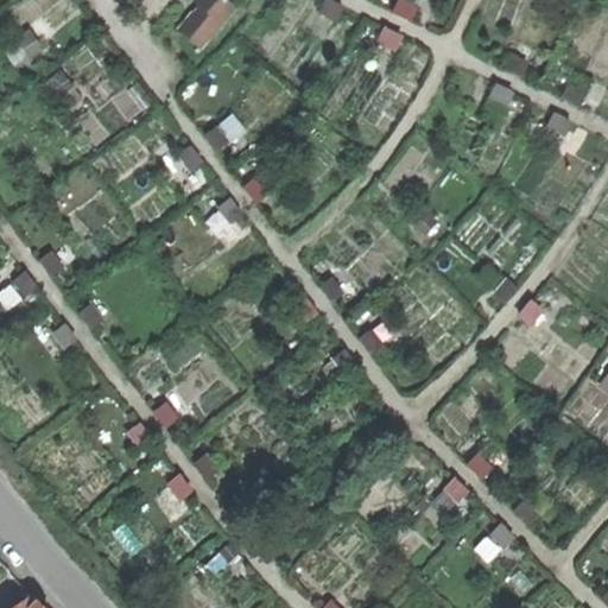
[(191,37),(206,51),(236,17),(217,0),(210,0),(200,12),(207,19),(191,37)]
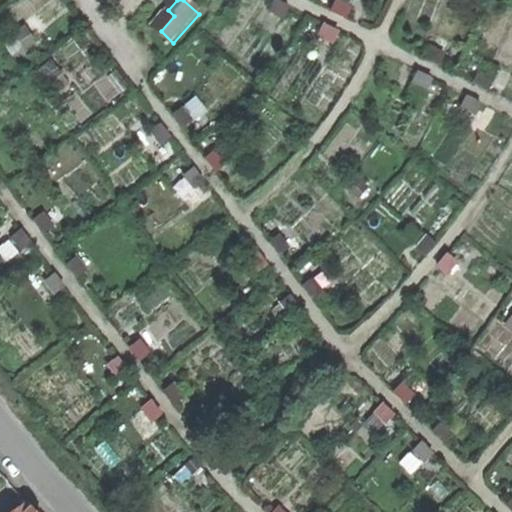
[(286,18),(292,7),(278,0),(275,0),(271,11),(286,18)]
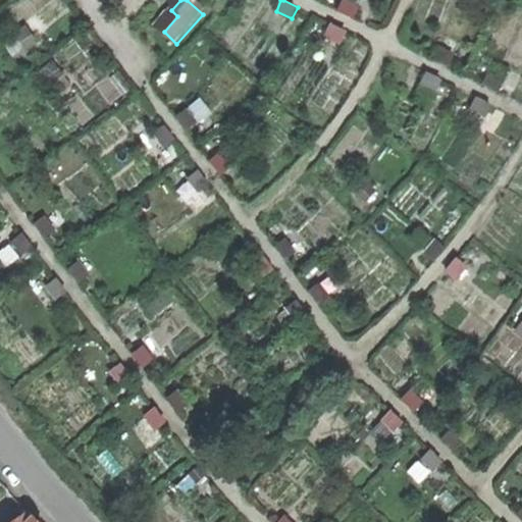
[(362,7),(348,0),(342,0),(337,9),(356,18),(362,7)]
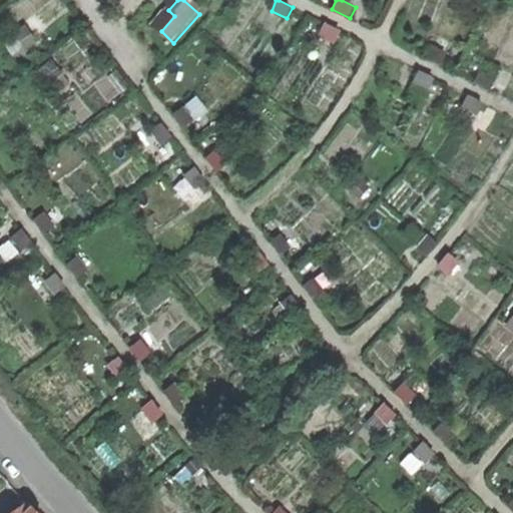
[(341,31),(325,23),(318,37),(334,45),(341,31)]
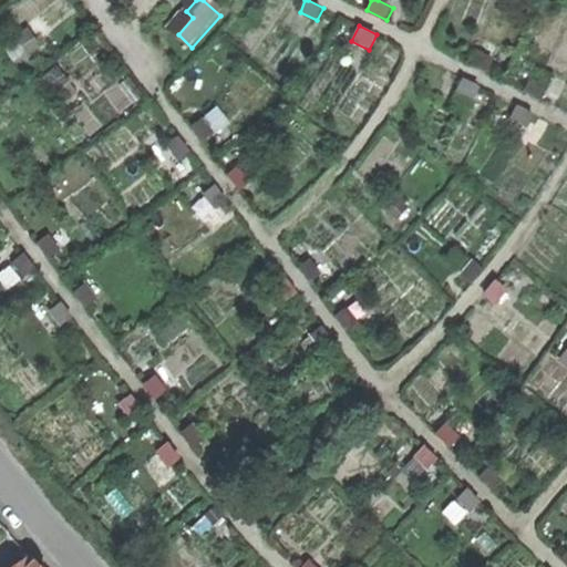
[(29,27),(18,35),(31,52),(41,43),(29,27)]
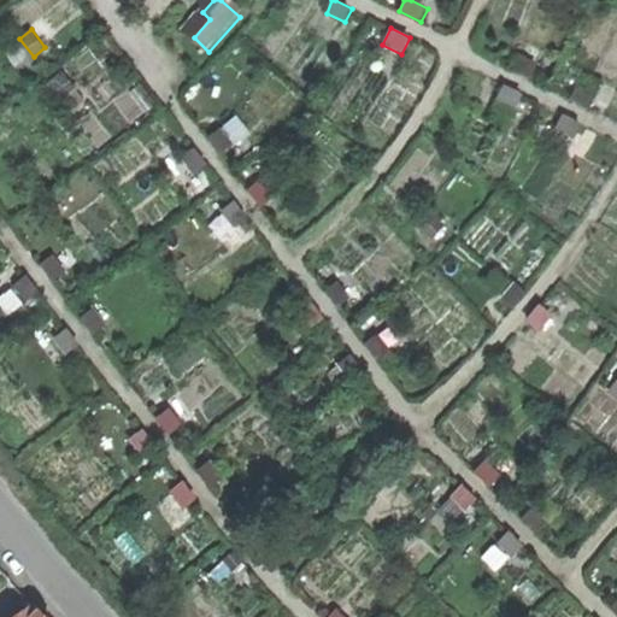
[(18,69),(34,57),(19,39),(4,52),(18,69)]
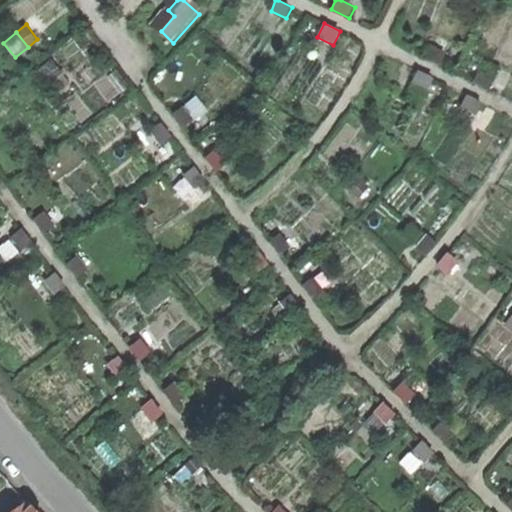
[(433,45),(447,52),(453,40),(439,34),(433,45)]
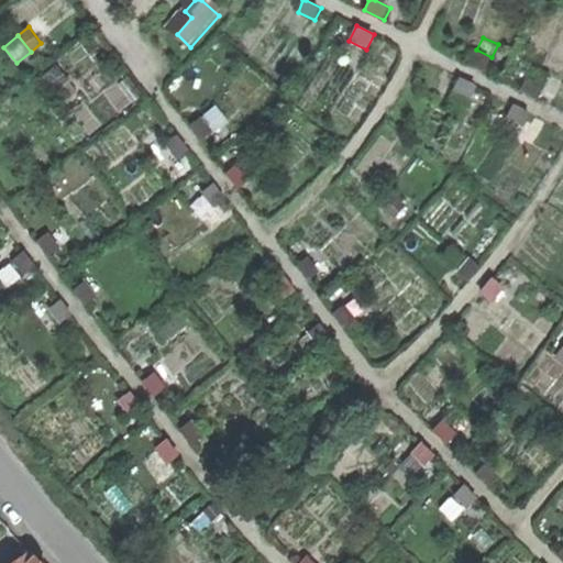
[(474,52),(468,63),(485,72),(490,59),(474,52)]
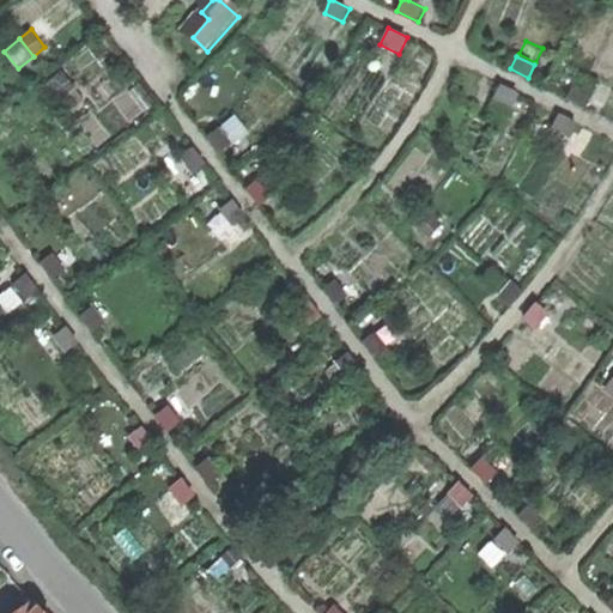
[(62,70),(48,82),(62,99),(77,87),(62,70)]
